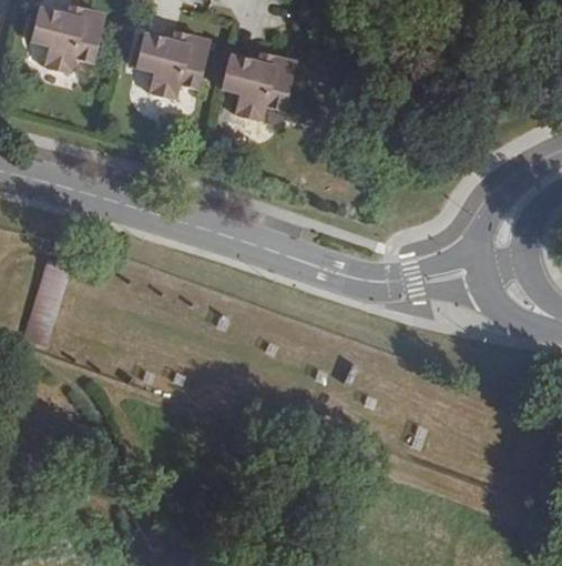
[(73,2),(70,16),(69,19),(85,22),(89,11),(90,6),(73,2)]
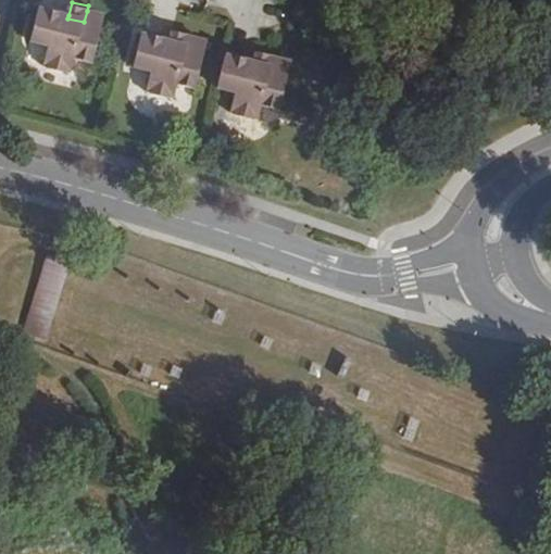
[(67,19),(69,15),(38,9),(29,43),(48,48),(44,66),(71,73),(74,60),(92,63),(103,15),(87,11),(84,22),(67,19)]
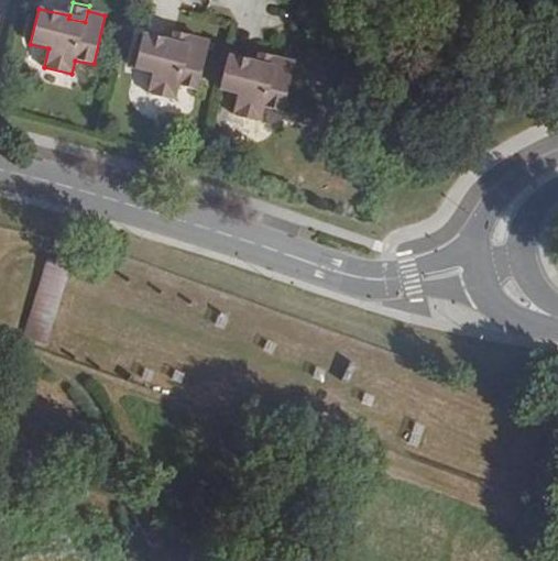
[(177,26),(174,40),(173,43),(190,46),(193,35),(195,31),(177,26)]
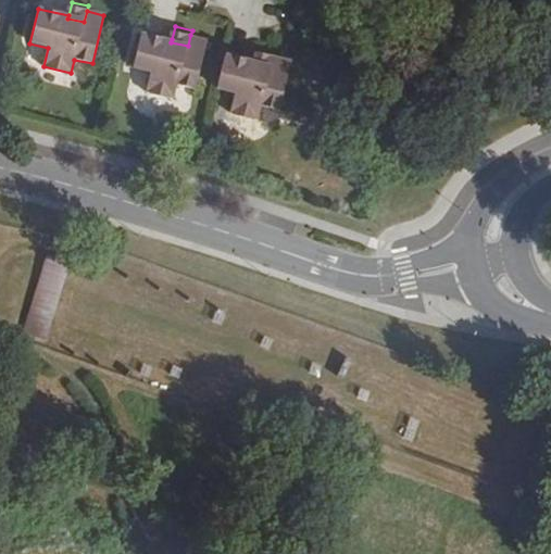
[(171,42),(172,39),(141,33),(133,67),(151,72),(147,90),(174,97),(177,83),(195,87),(207,39),(190,35),(188,46),(171,42)]
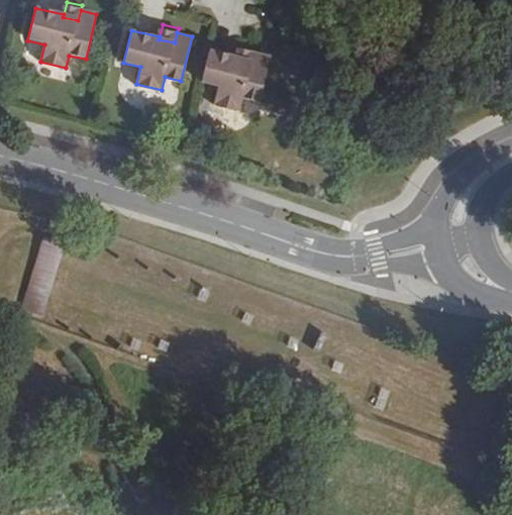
[(241,42),(238,55),(237,58),(253,62),(257,52),(259,45),(241,42)]
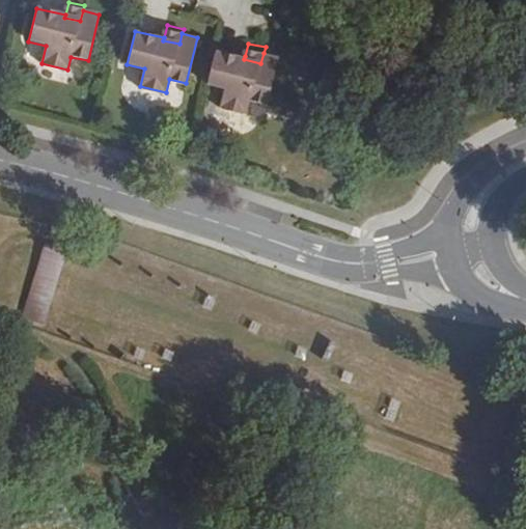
[(245,56),(214,49),(206,83),(225,87),(221,105),(247,111),(250,99),(268,103),(279,56),(264,53),(260,63),(244,59),(245,56)]
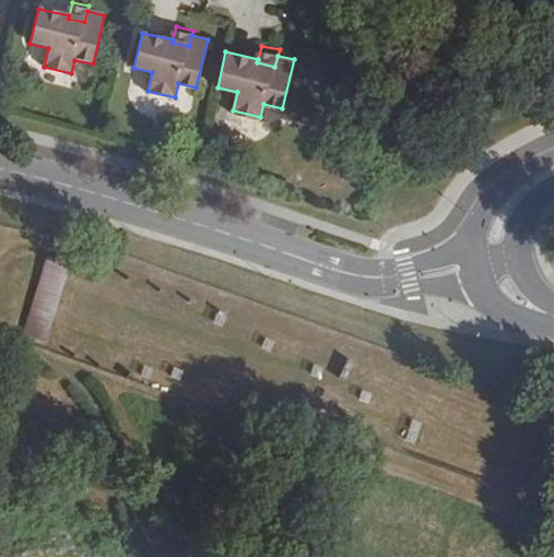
[(51,258),(33,328),(56,334),(74,263),(51,258)]
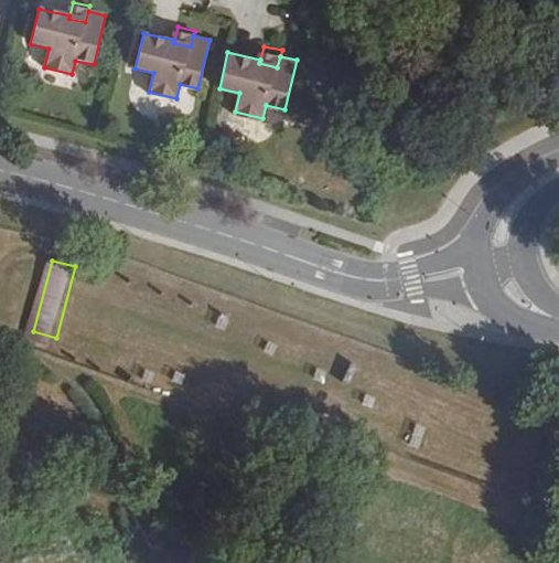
All buildings are outlined.
